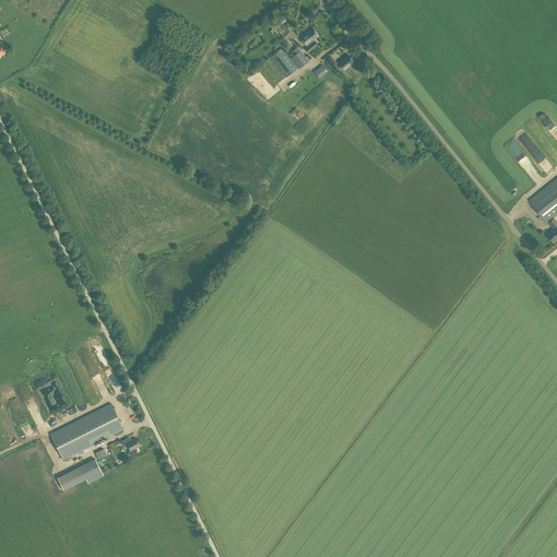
[(280,35),(286,31),(279,19),(271,23),(280,35)]
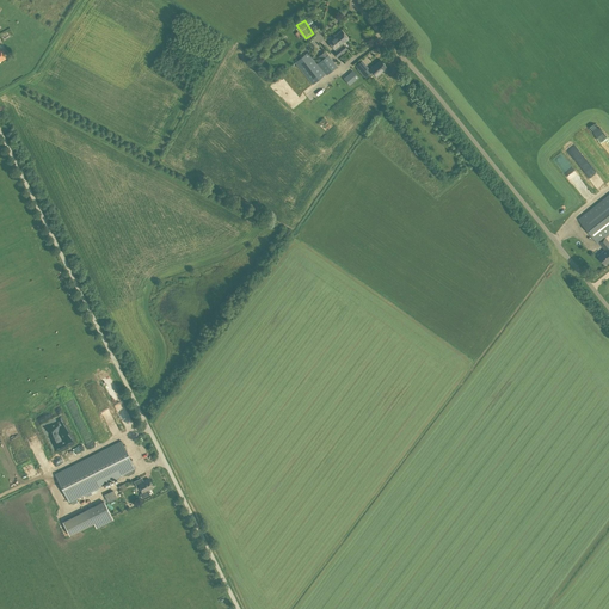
[(339,42),(340,42),(346,37),(339,28),(332,34),(339,42)]
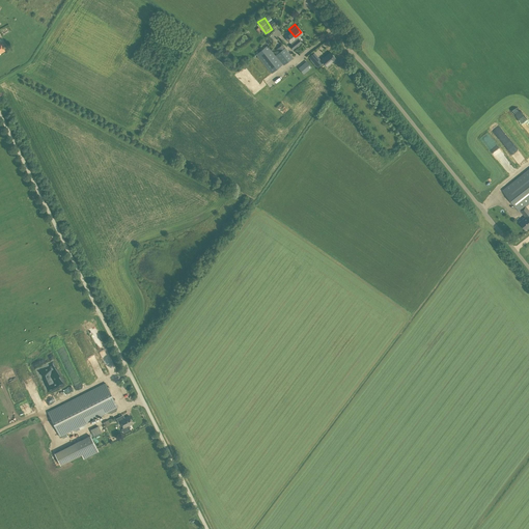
[(296,37),(296,36),(295,36),(288,29),(283,34),(288,42),(289,43),(287,44),(290,48),(300,40),(297,36),(296,37)]
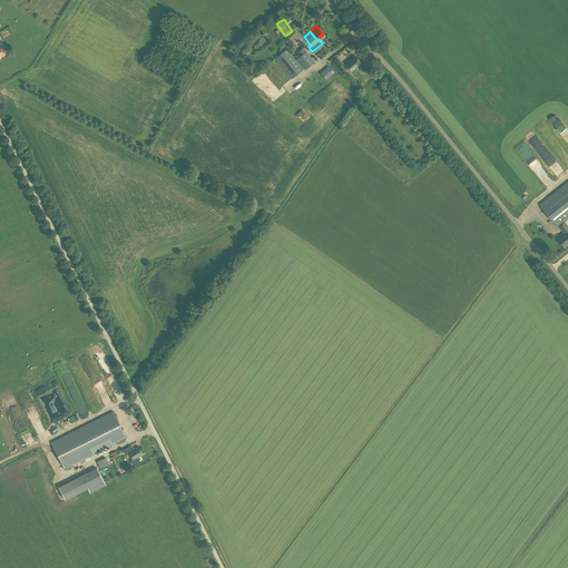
[(302,68),(312,59),(302,46),(294,51),(296,54),(293,57),(302,68)]
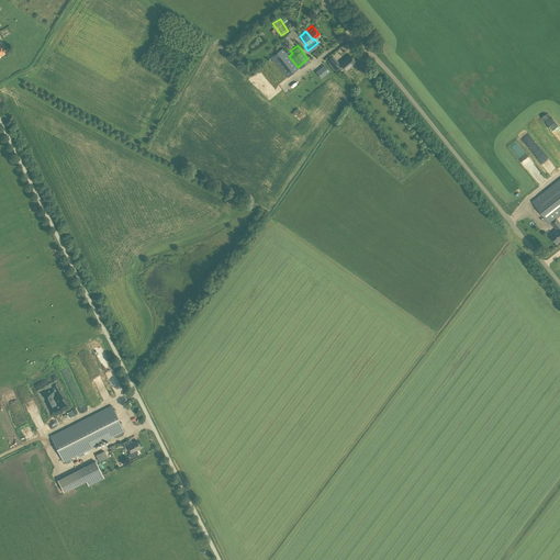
[(286,76),(294,68),(297,66),(280,46),(269,55),(286,76)]
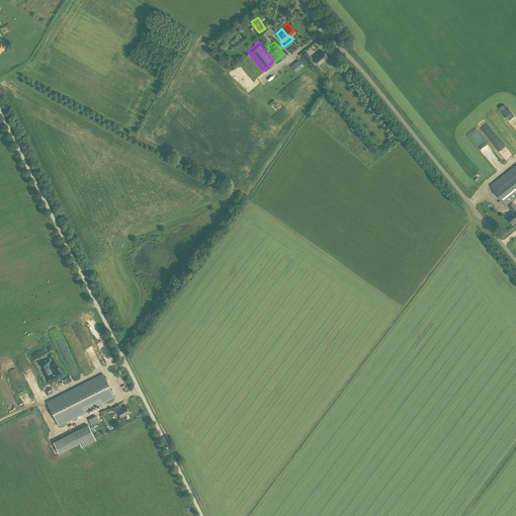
[(305,49),(301,53),(299,54),(308,64),(310,62),(312,64),(314,62),(312,61),(312,60),(310,57),(311,56),(305,49)]
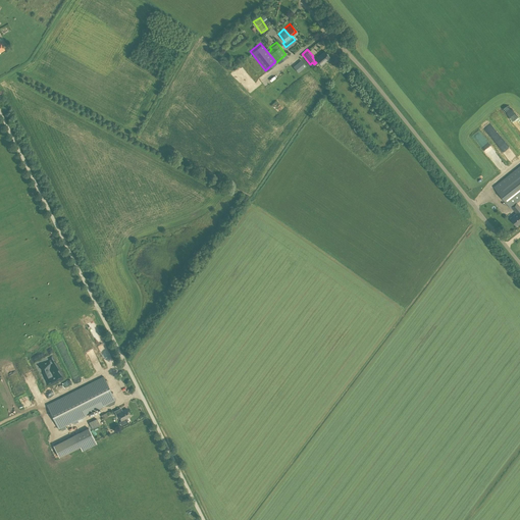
[(318,63),(328,55),(322,49),(313,57),(318,63)]
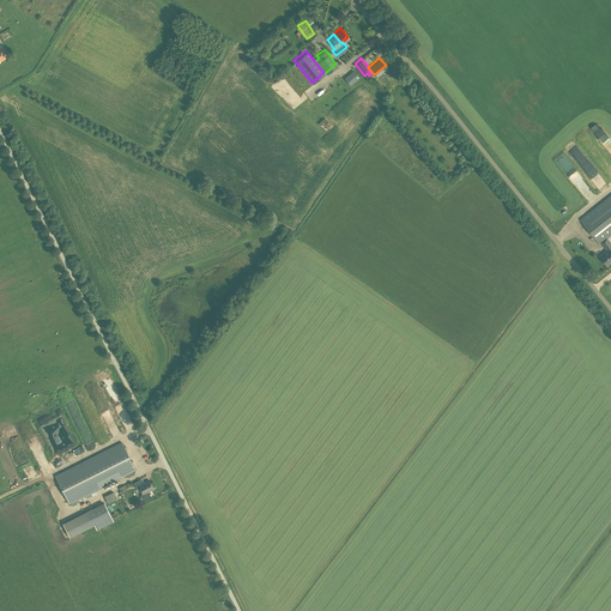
[(566,151),(558,155),(570,182),(578,179),(566,151)]
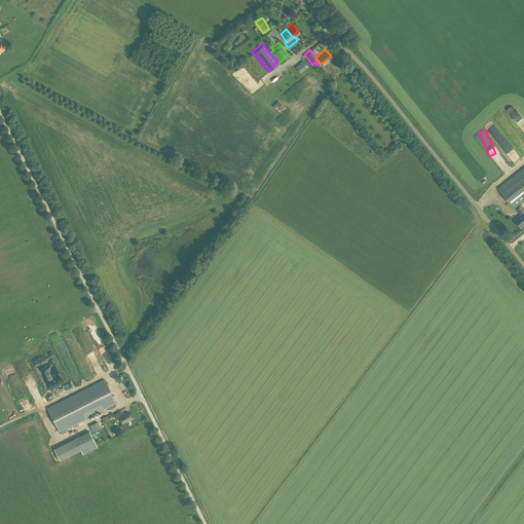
[(501,166),(507,162),(498,152),(493,156),(501,166)]
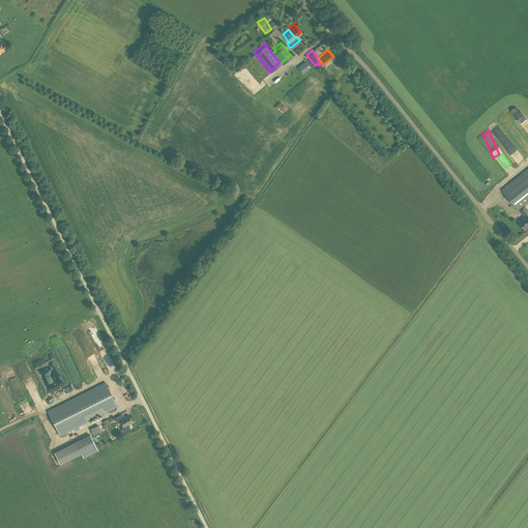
[(518,208),(523,214),(520,217),(517,221),(523,227),(527,223),(527,209),(527,210),(523,204),(527,199),(527,165),(499,187),(517,209),(518,208)]
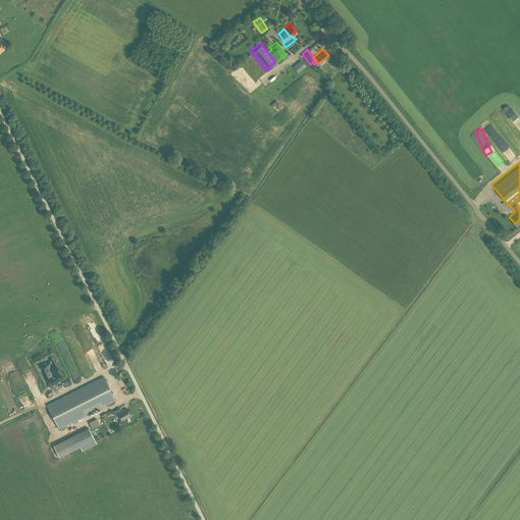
[(93,328),(92,325),(95,324),(93,319),(87,322),(90,330),(93,328)]
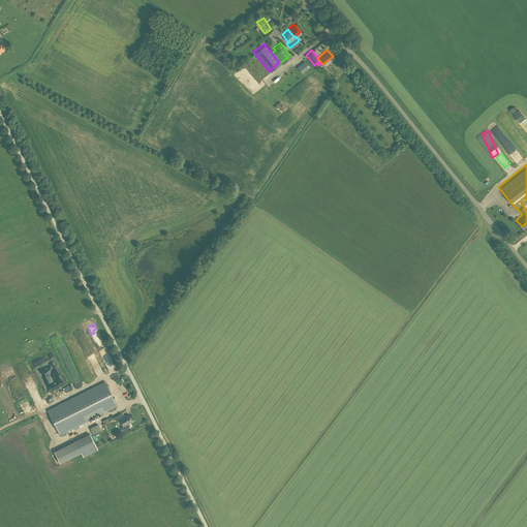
[(81,332),(78,334),(91,360),(95,358),(88,344),(81,332)]
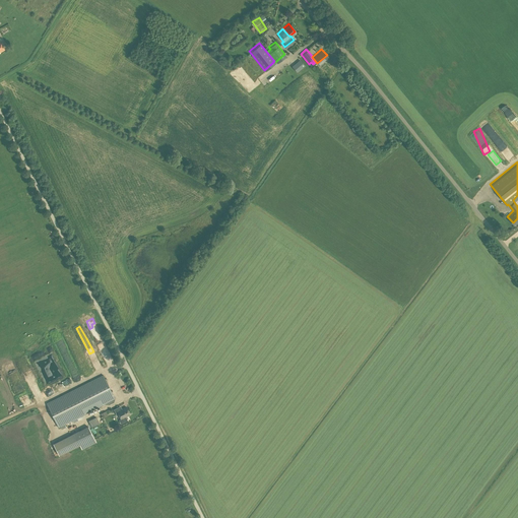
[(95,353),(90,354),(93,367),(99,366),(95,353)]
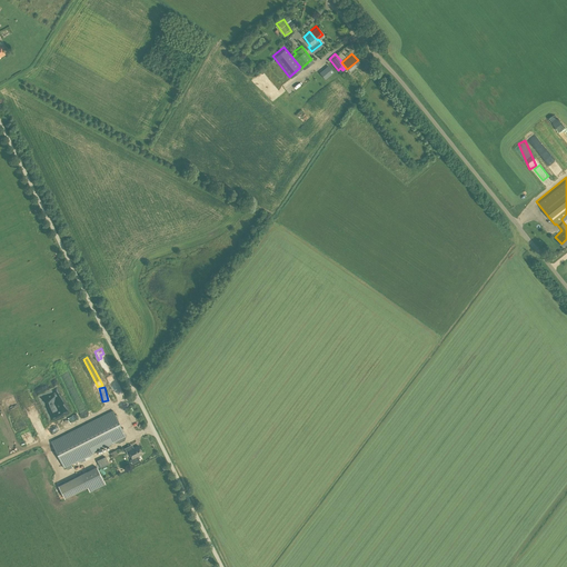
[(116,441),(122,438),(123,435),(111,408),(49,439),(62,465),(115,439),(116,441)]
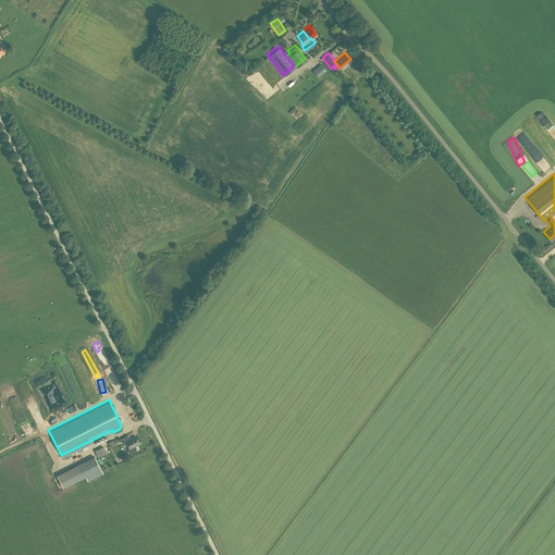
[(128,436),(127,432),(120,436),(123,444),(125,443),(127,446),(125,447),(127,452),(135,448),(133,444),(137,442),(133,434),(128,436)]
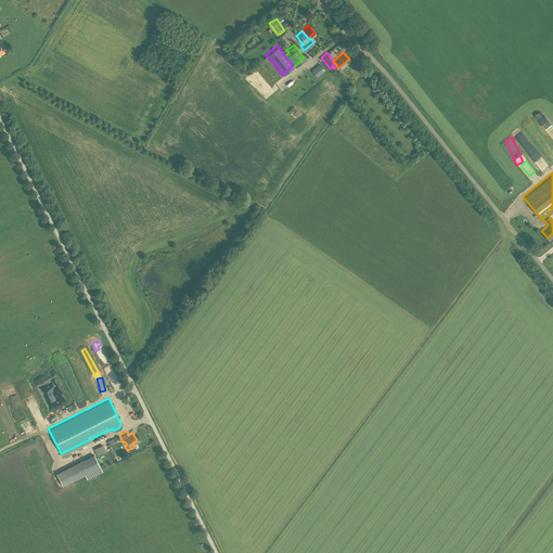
[(95,454),(104,450),(101,442),(92,447),(95,454)]
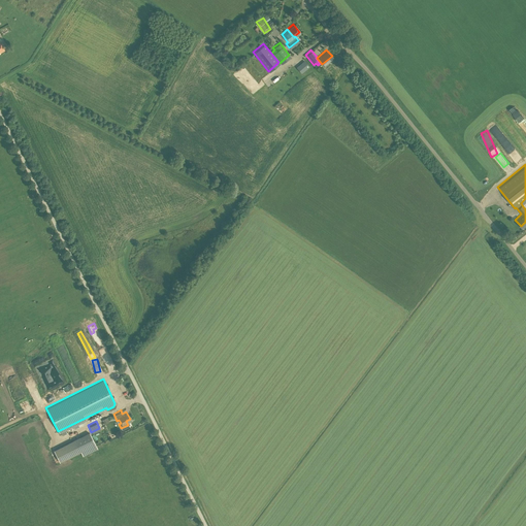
[(81,455),(96,447),(88,430),(52,449),(58,461),(79,450),(81,455)]
